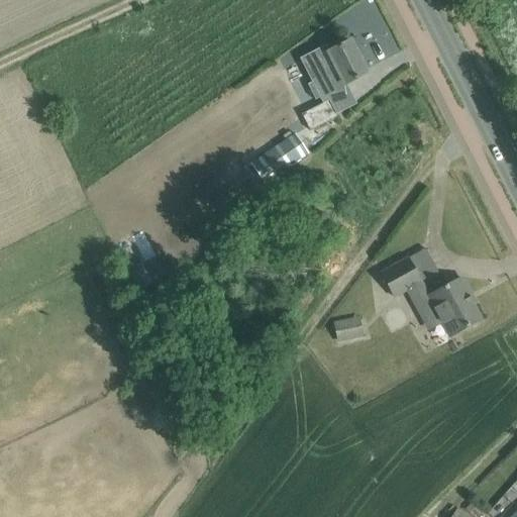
[(322,78),(308,85),(316,100),(367,75),(350,41),(329,53),(327,48),(312,57),(322,78)]
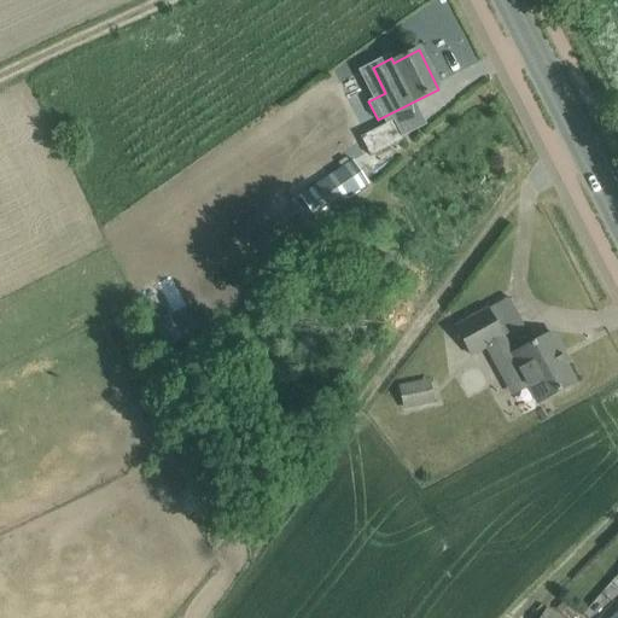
[(361,138),(371,157),(403,140),(392,121),(361,138)]
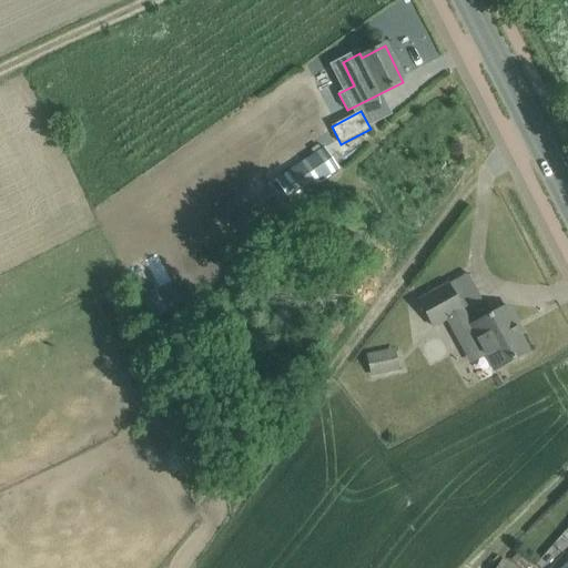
[(275,181),(290,202),(337,169),(323,148),(275,181)]
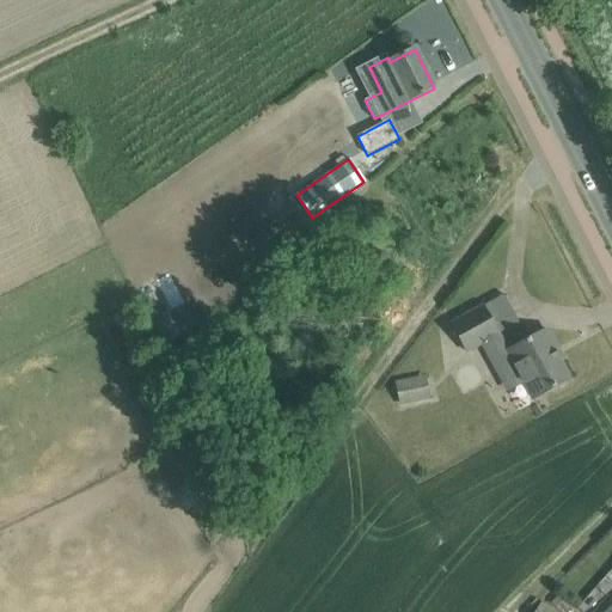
[(195,325),(183,301),(164,312),(177,336),(195,325)]
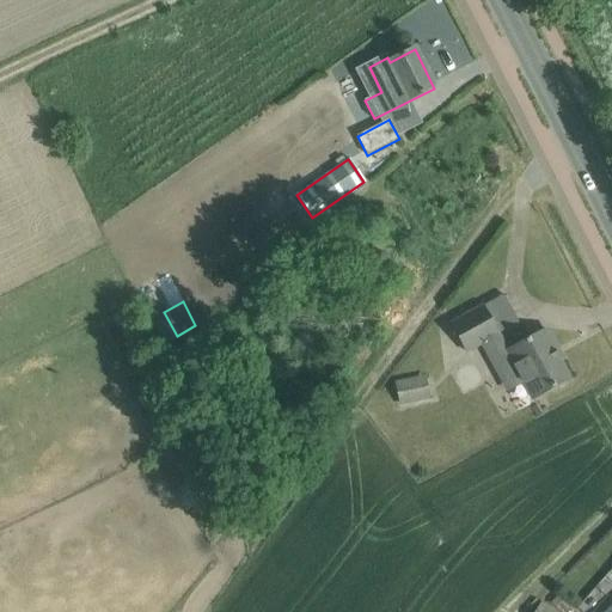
[(483,306),(451,324),(466,352),(479,344),(496,374),(514,363),(533,399),(569,379),(554,350),(557,348),(548,330),(507,352),(497,335),(499,335),(483,306)]
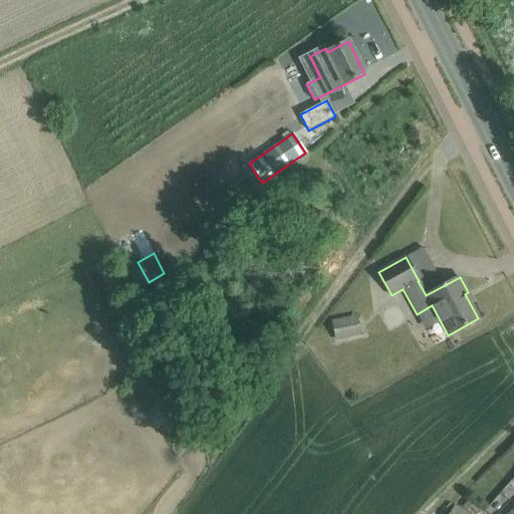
[(332,322),(336,341),(360,336),(356,316),(332,322)]
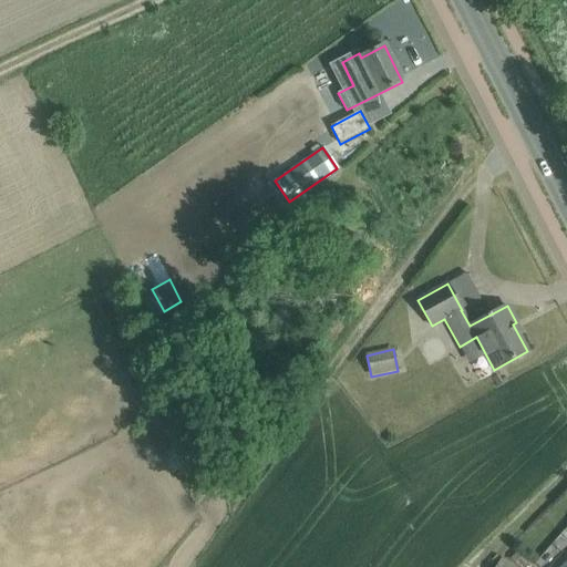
[(482,356),(471,361),(478,377),(490,372),(482,356)]
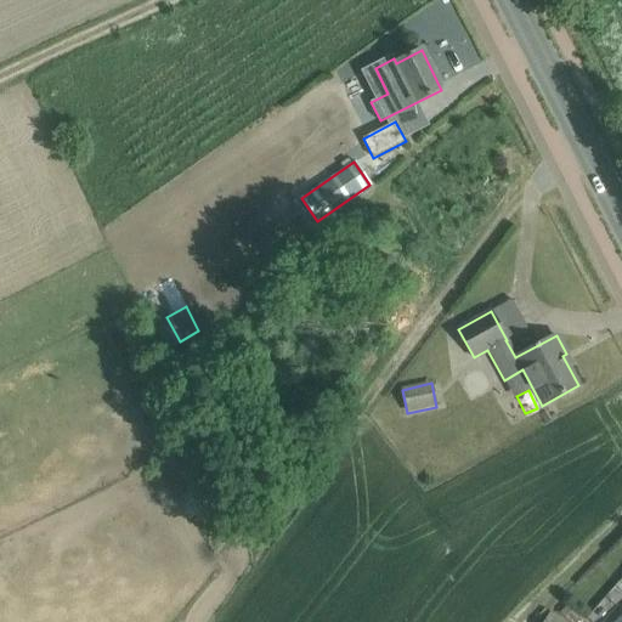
[(567,621),(546,611),(538,621),(567,621)]
